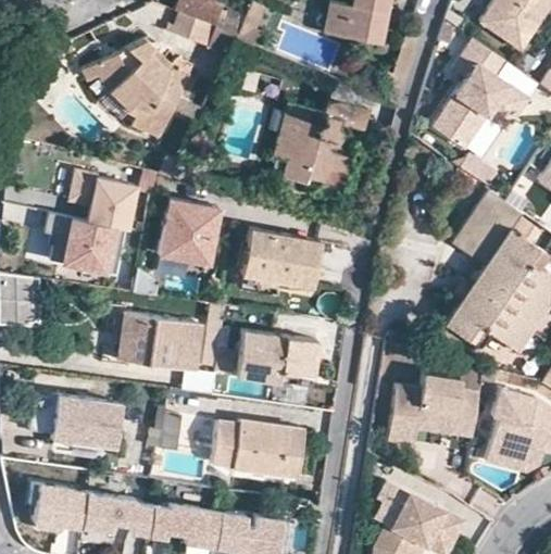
[(180,0),(176,10),(180,12),(220,27),(229,5),(218,0),(180,0)]
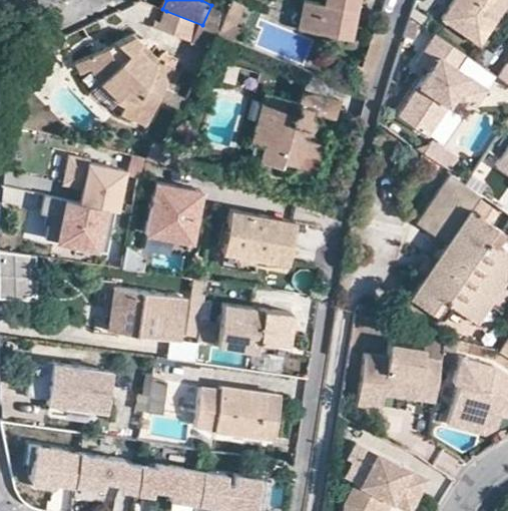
[(324,0),(324,4),(305,1),(300,30),(352,38),(359,0),(324,0)]
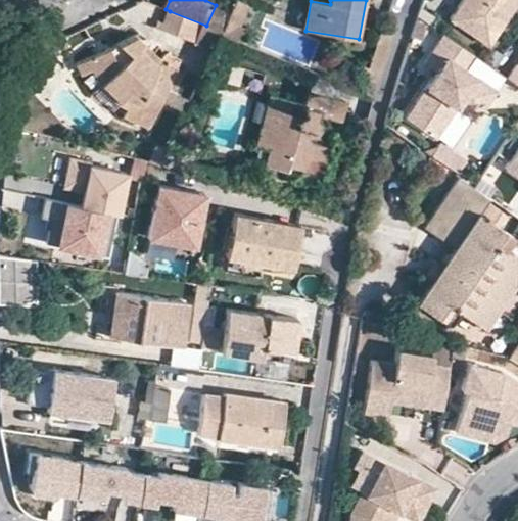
[(463,0),(449,21),(485,46),(516,0),(463,0)]
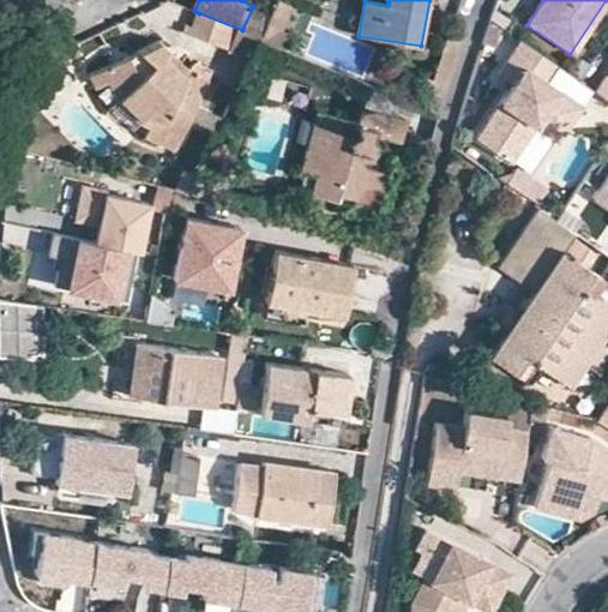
[(263,42),(289,53),(287,31),(296,10),(280,1),(264,37),(263,42)]
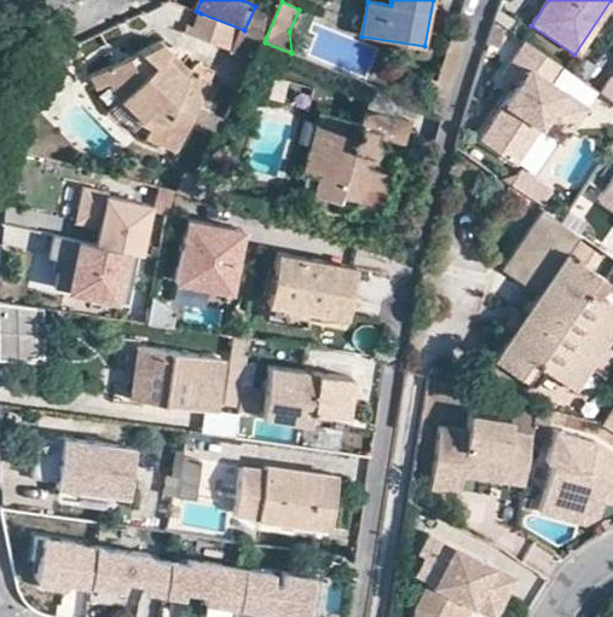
[(201,13),(192,36),(236,52),(244,30),(201,13)]
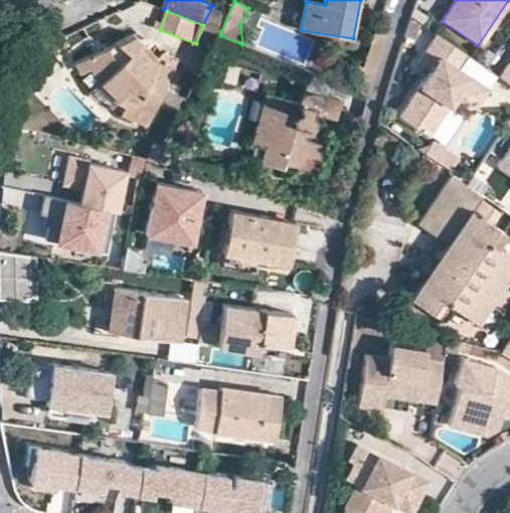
[(162,54),(154,63),(141,48),(145,43),(137,36),(94,58),(99,67),(93,69),(101,86),(104,84),(124,99),(140,104),(135,114),(152,122),(180,62),(162,54)]
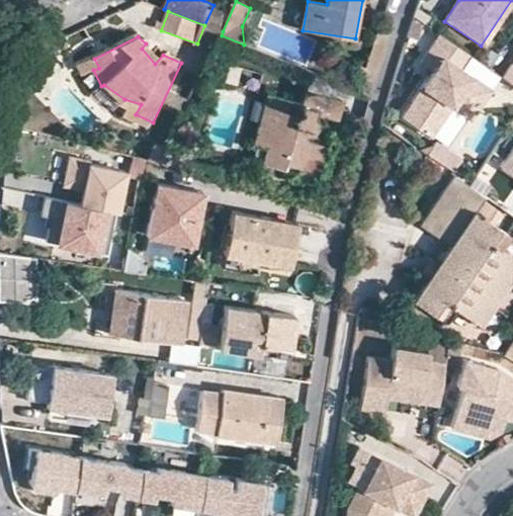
[(428,138),(449,108),(461,116),(468,119),(488,91),(458,71),(468,56),(439,36),(420,64),(431,72),(400,118),(428,138)]
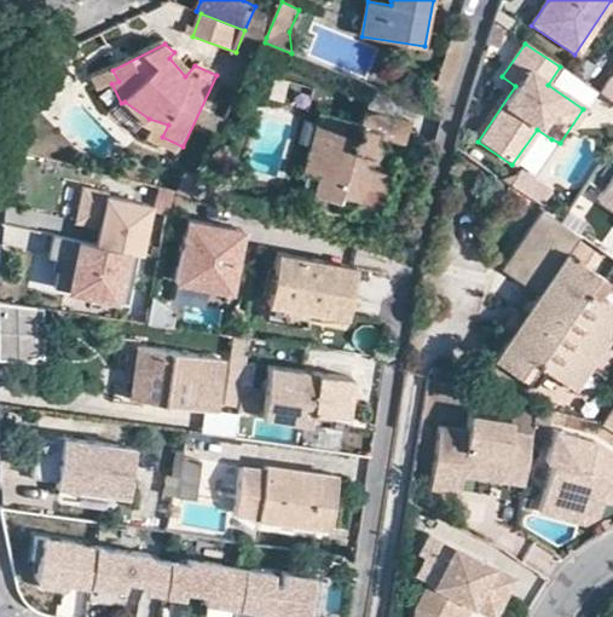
[(119,81),(113,70),(94,79),(100,90),(111,84),(119,81)]
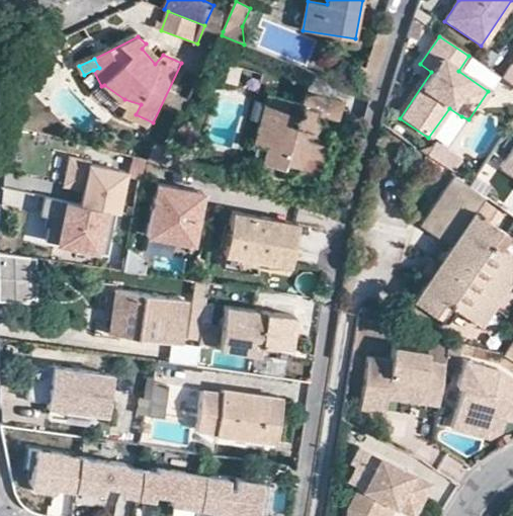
[(512,61),(501,78),(512,86),(512,61)]
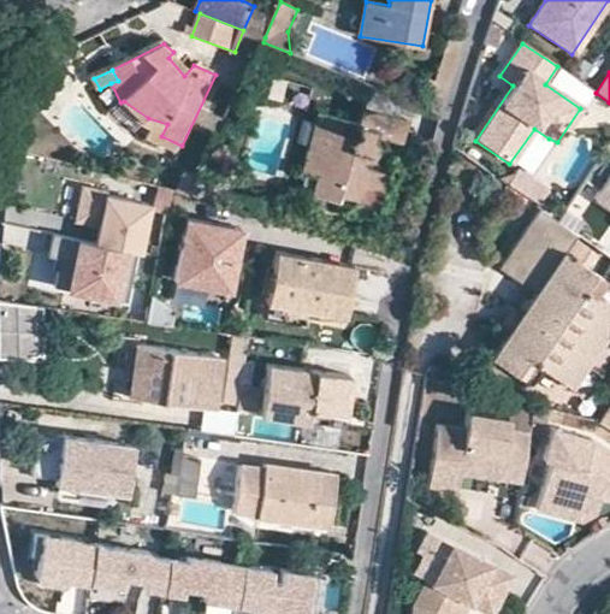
[(134,134),(148,118),(124,101),(120,102),(112,112),(134,134)]
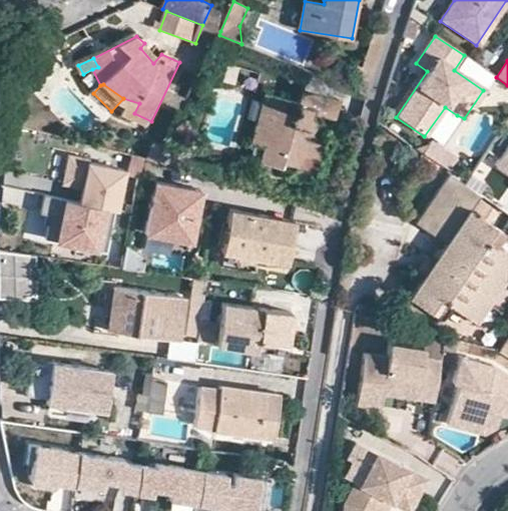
[(317,169),(327,138),(311,133),(317,116),(310,113),(312,107),(324,111),(329,96),(304,88),(300,100),(296,109),(279,104),(273,122),(261,118),(256,139),(269,143),(263,159),(281,164),(283,160),(317,169)]
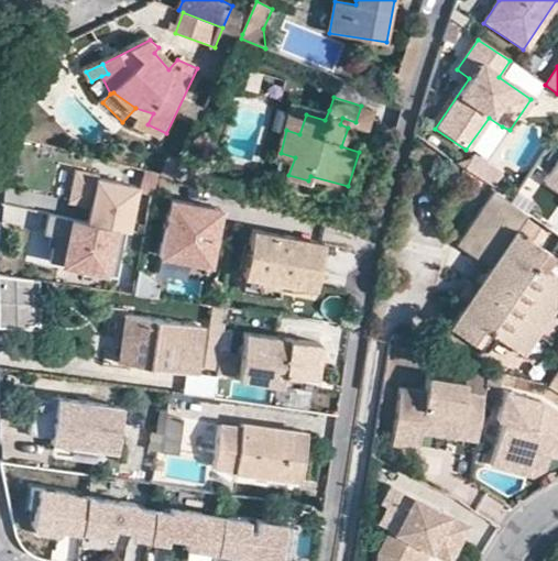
[(286,130),(299,134),(306,114),(308,105),(296,101),(286,130)]
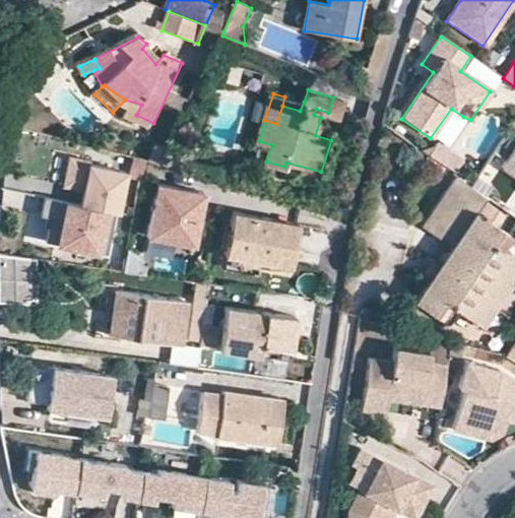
[(300,111),(304,102),(284,96),(282,106),(300,111)]
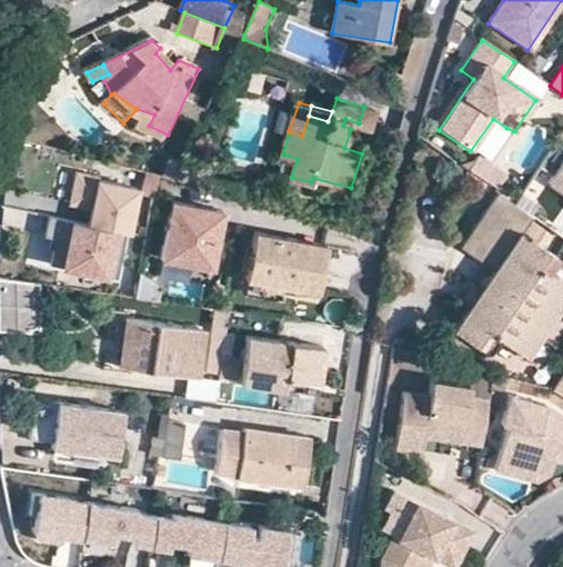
[(359,123),(371,127),(376,110),(364,107),(359,123)]
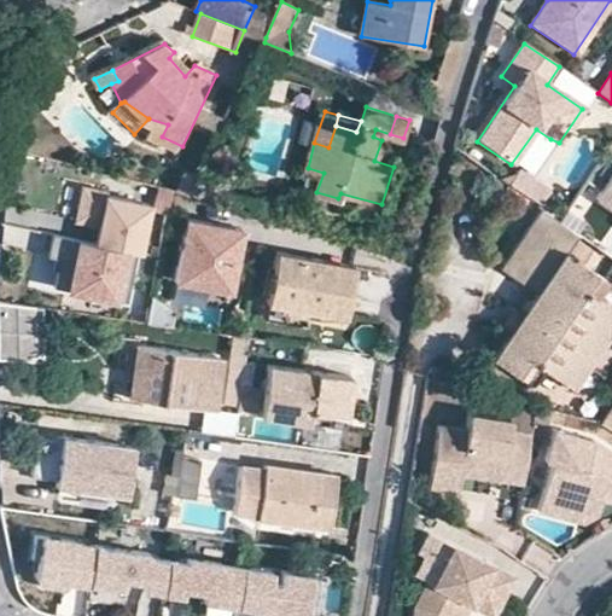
[(162,137),(158,143),(180,152),(182,146),(162,137)]
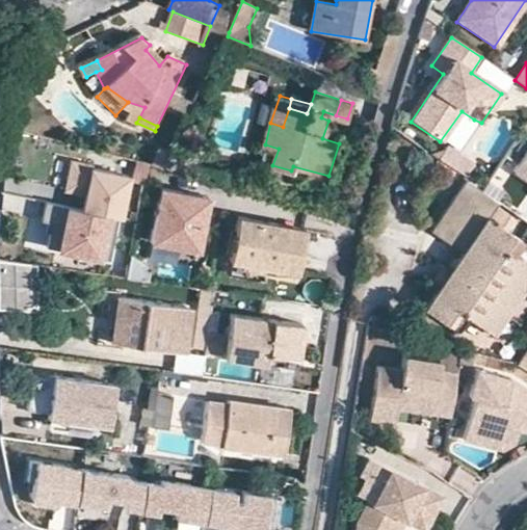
[(447,151),(439,161),(466,180),(473,168),(447,151)]
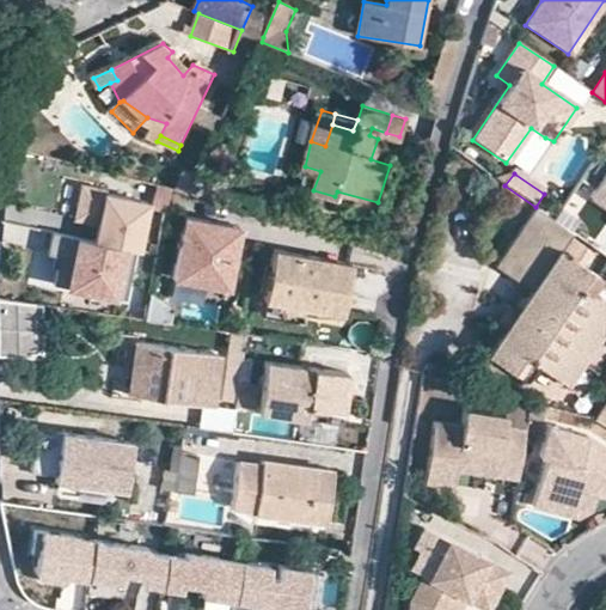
[(605,180),(591,203),(605,213),(605,180)]
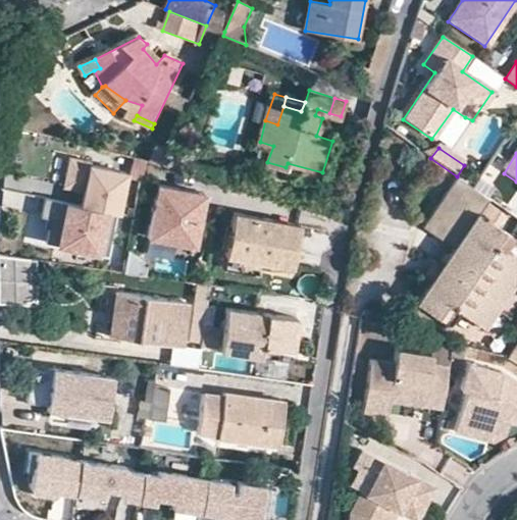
[(167,157),(162,165),(177,169),(181,160),(167,157)]
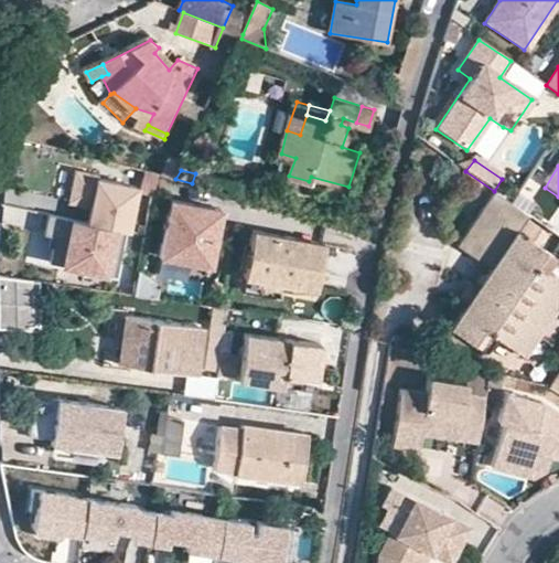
[(99,225),(129,232),(132,233),(140,189),(100,181),(101,178),(78,173),(75,193),(84,206),(94,209),(101,210),(99,225)]
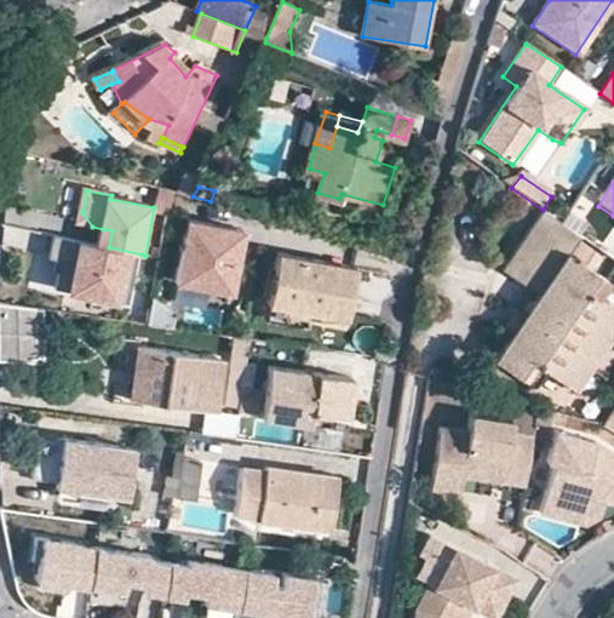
[(92,227),(82,212),(81,225),(92,227)]
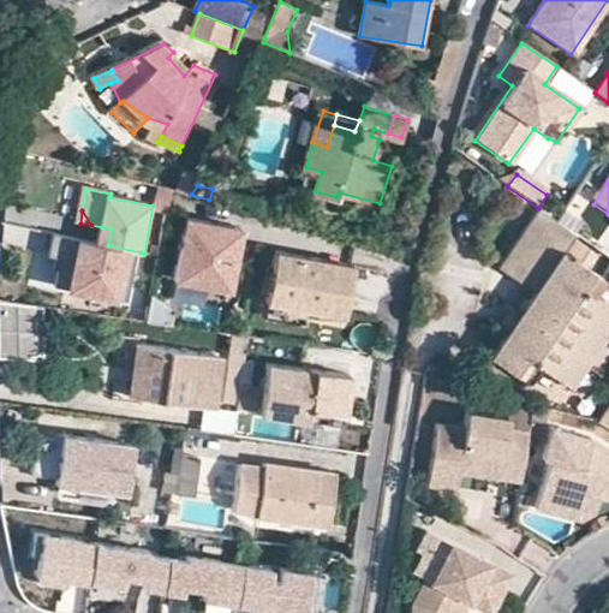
[(502,273),(537,297),(495,358),(535,386),(544,369),(568,384),(608,323),(608,304),(596,296),(607,280),(589,268),(597,255),(575,240),(577,237),(557,224),(542,214),(502,273)]
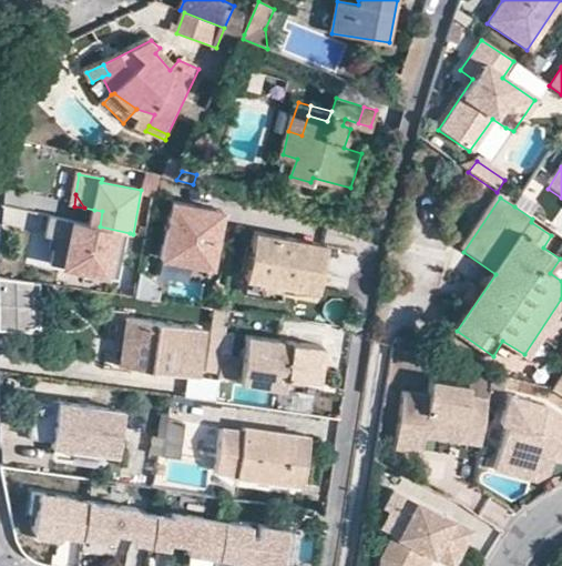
[(102,211),(94,210),(92,225),(100,226),(102,211)]
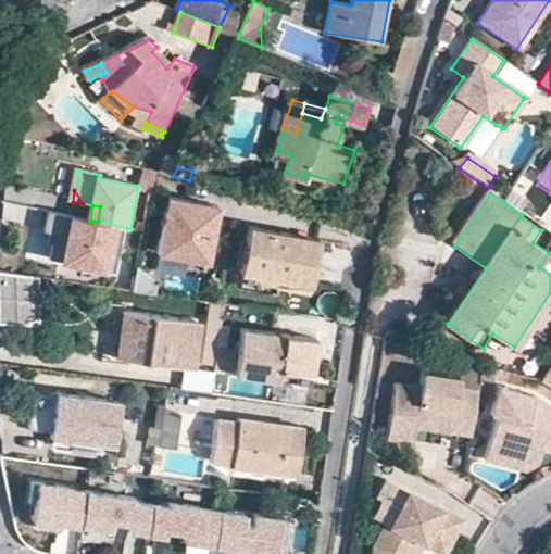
[(90,221),(51,213),(48,233),(59,235),(54,260),(120,272),(127,228),(98,222),(90,221)]
